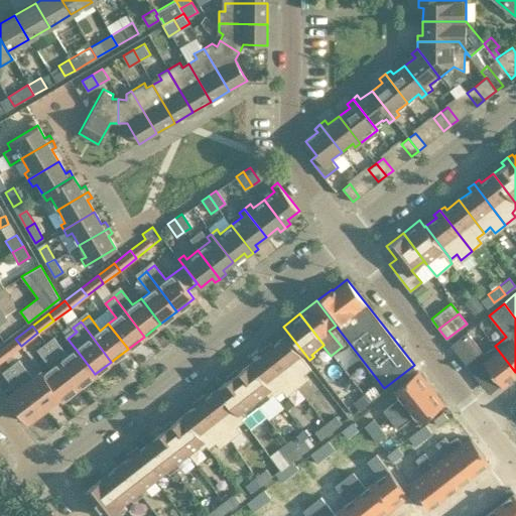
[(487,367),(503,387),(515,376),(515,372),(495,346),(484,354),(467,332),(452,345),(476,376),(487,367)]
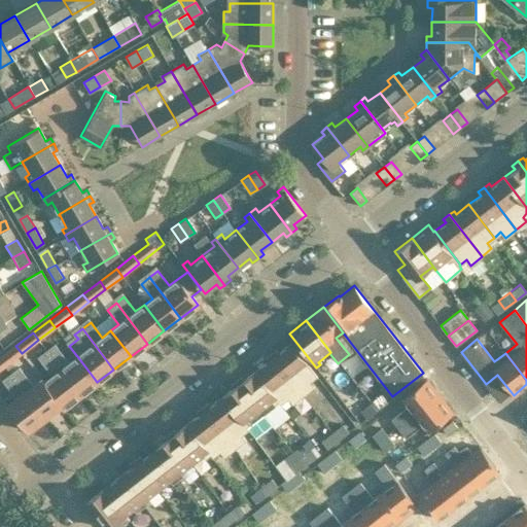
[(317,377),(304,359),(291,343),(278,352),(276,349),(272,352),(305,395),(313,388),(309,382),(317,377)]
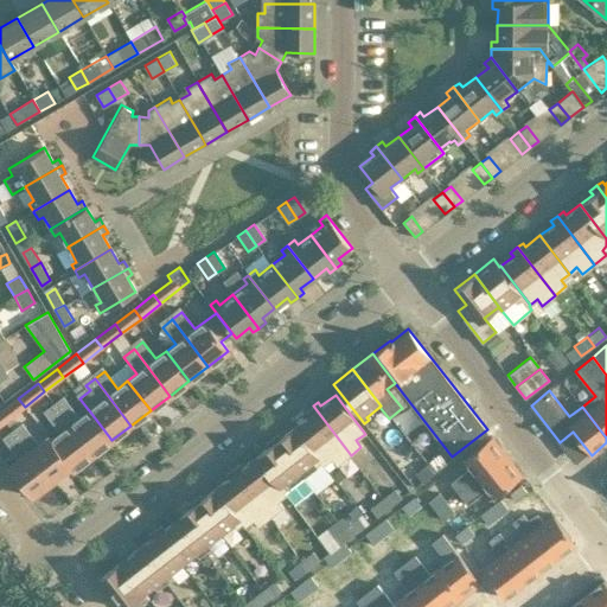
[(0,414),(6,422),(25,407),(18,398),(0,411),(0,414)]
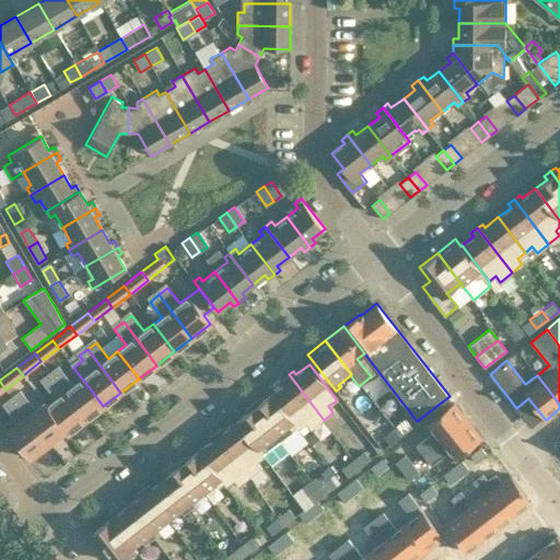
[(53,376),(85,420),(103,406),(82,378),(72,385),(60,370),(53,376)]
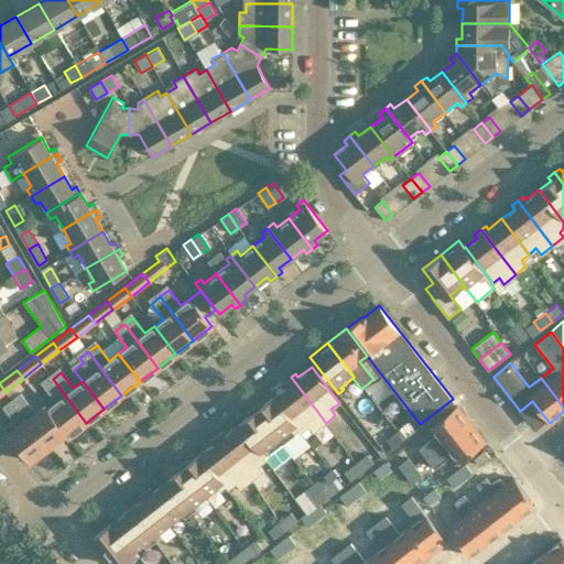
[(286,386),(274,396),(302,432),(308,427),(312,433),(326,423),(291,377),(284,382),(286,386)]
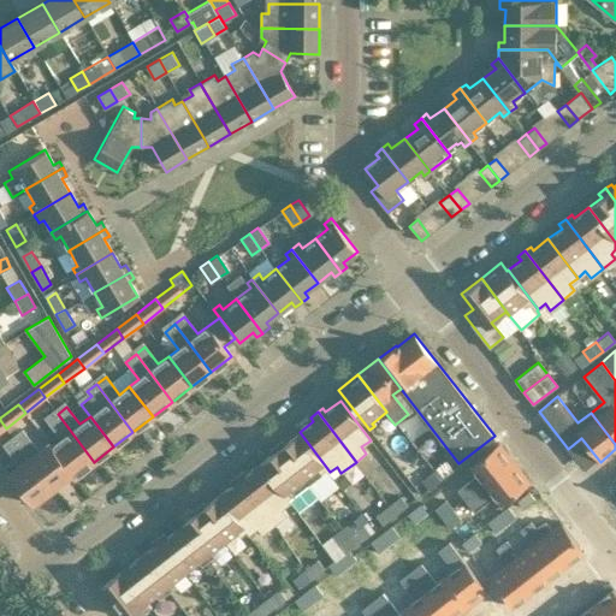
[(94,462),(58,414),(47,422),(60,439),(52,446),(49,443),(48,443),(71,473),(75,477),(94,462)]
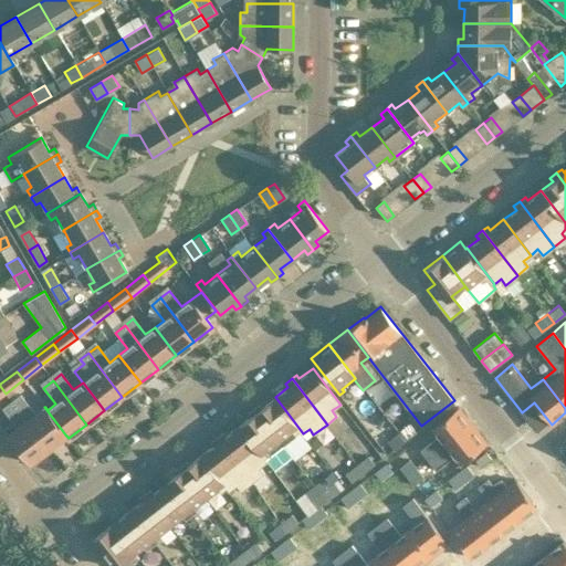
[(260,404),(255,407),(282,441),(293,457),(295,459),(312,446),(303,433),(275,397),(262,407),(260,404)]
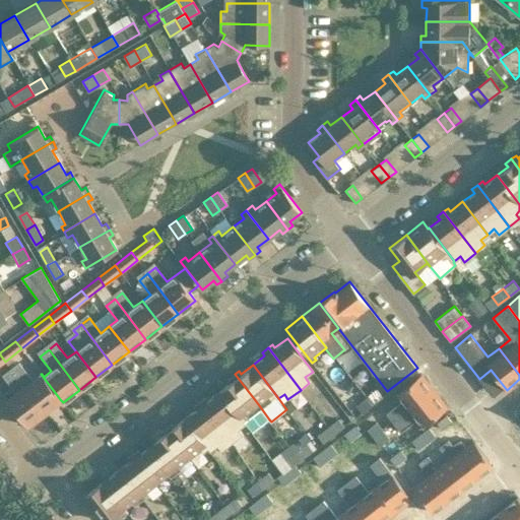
[(60,399),(41,374),(33,381),(21,366),(13,372),(44,411),(60,399)]
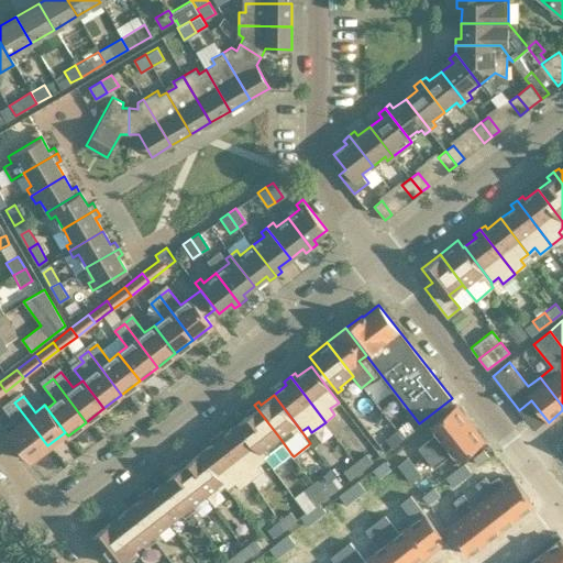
[(47,445),(14,403),(6,409),(18,426),(9,432),(30,460),(47,445)]
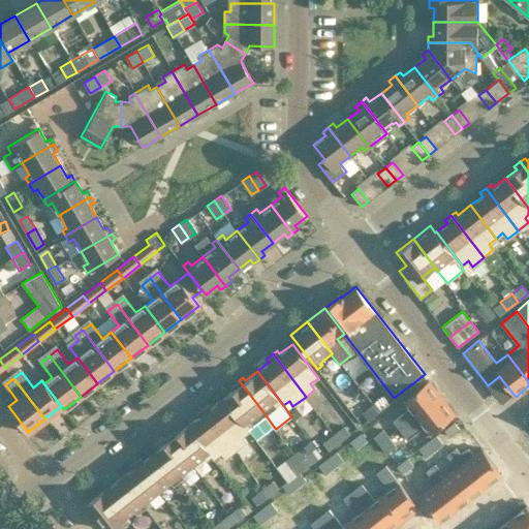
[(235,389),(224,397),(248,428),(257,439),(274,427),(263,412),(239,380),(231,385),(235,389)]
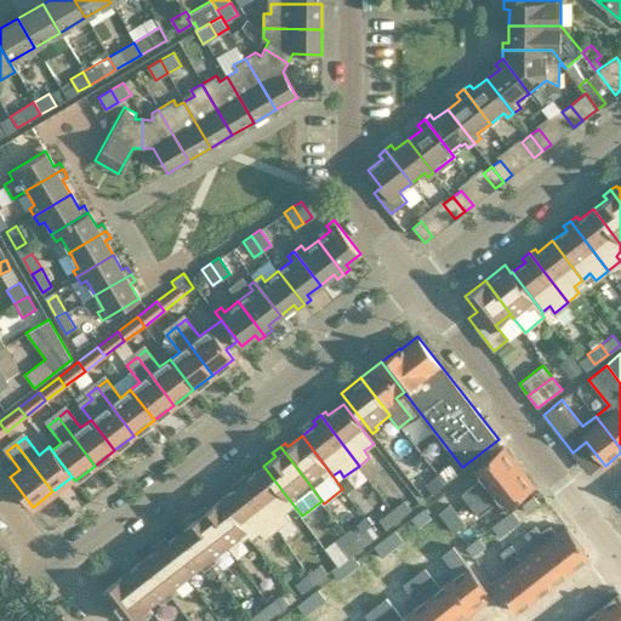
[(468,503),(519,466),(503,446),(474,468),(482,478),(461,494),(468,503)]
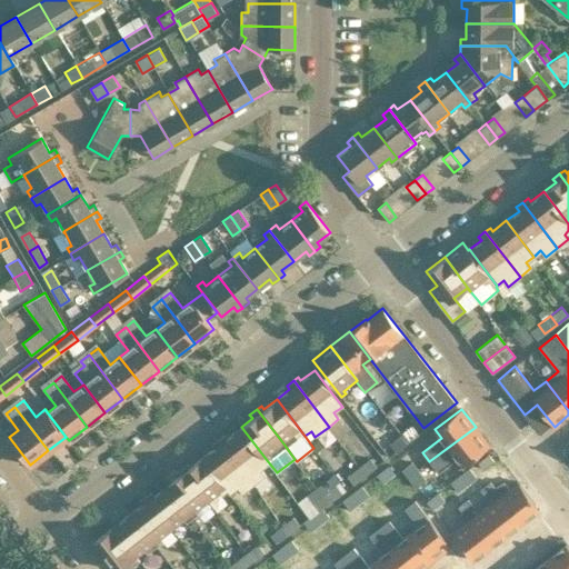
[(407,442),(418,433),(411,425),(400,433),(407,442)]
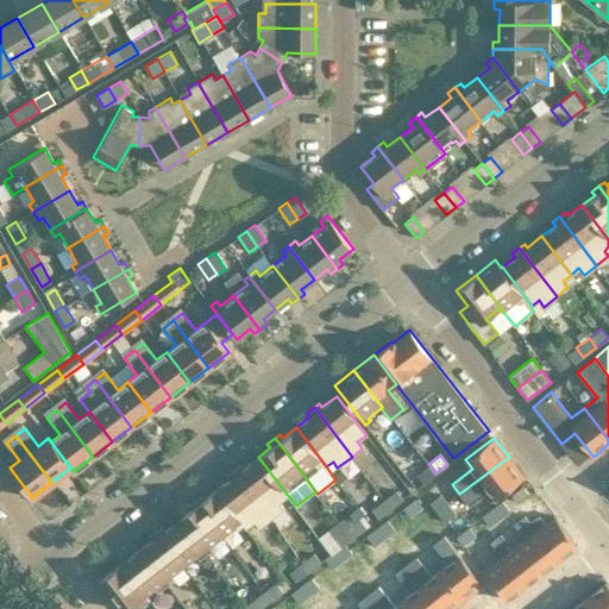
[(286,493),(258,457),(243,469),(240,465),(236,469),(274,519),(283,510),(277,502),(287,496),(284,493),(286,493)]
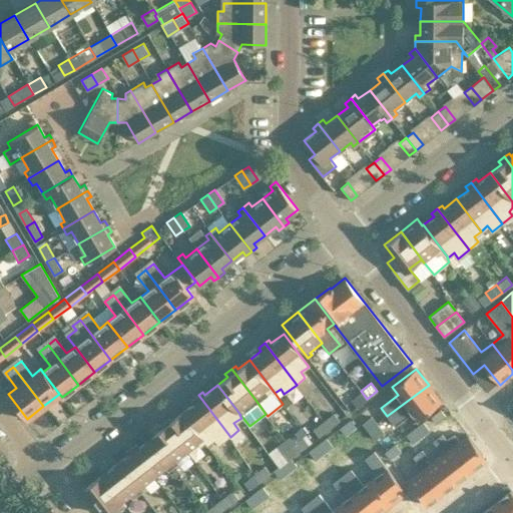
[(395,426),(412,413),(416,420),(441,401),(429,385),(387,416),(395,426)]
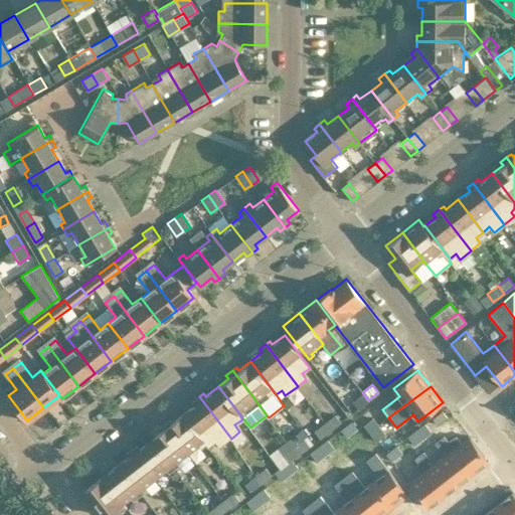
[(358,408),(368,400),(362,392),(352,400),(358,408)]
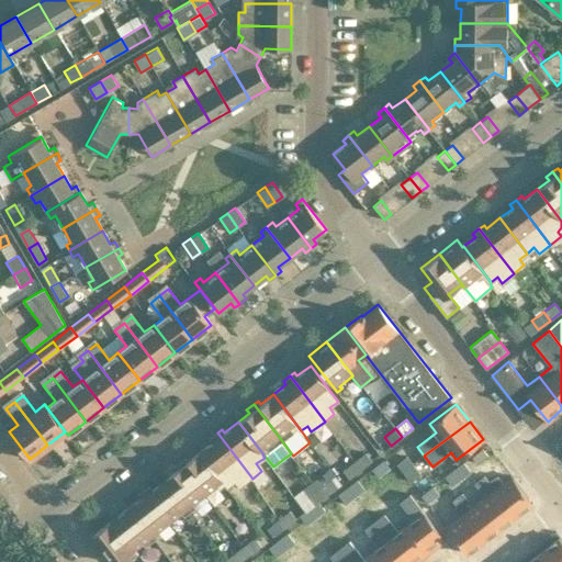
[(253,479),(217,433),(210,438),(213,441),(202,450),(229,486),(235,482),(239,487),(253,479)]
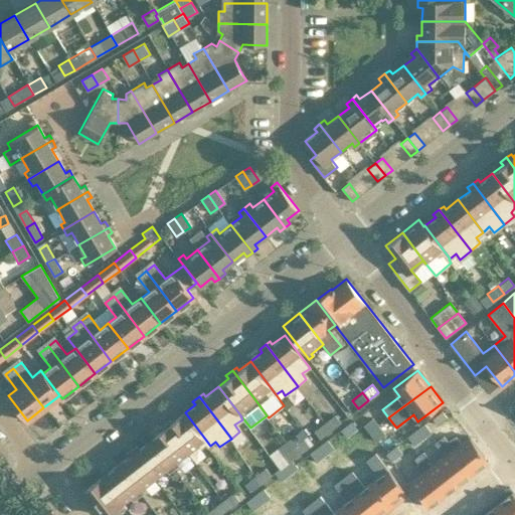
[(210,446),(185,412),(172,422),(169,419),(166,421),(190,453),(198,447),(200,449),(206,445),(208,447),(210,446)]
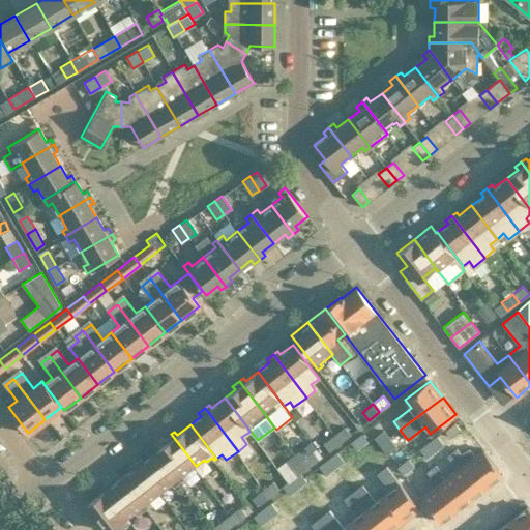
[(346,425),(334,434),(341,442),(352,434),(346,425)]
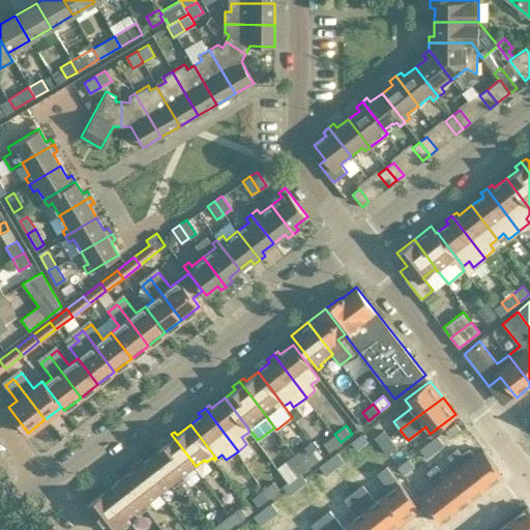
[(380,445),(389,438),(386,434),(383,430),(378,434),(374,437),(380,445)]
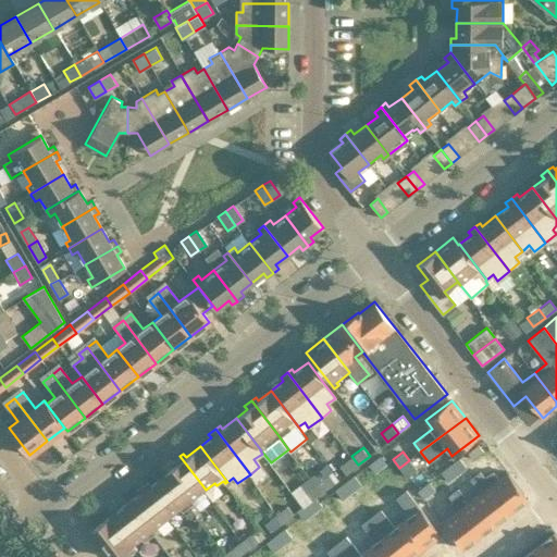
[(206,490),(180,456),(172,462),(175,466),(164,473),(189,506),(193,504),(190,500),(206,490)]
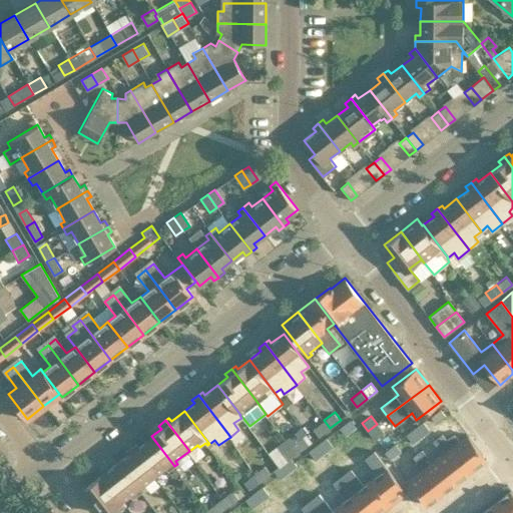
[(330,428),(324,420),(313,428),(319,436),(330,428)]
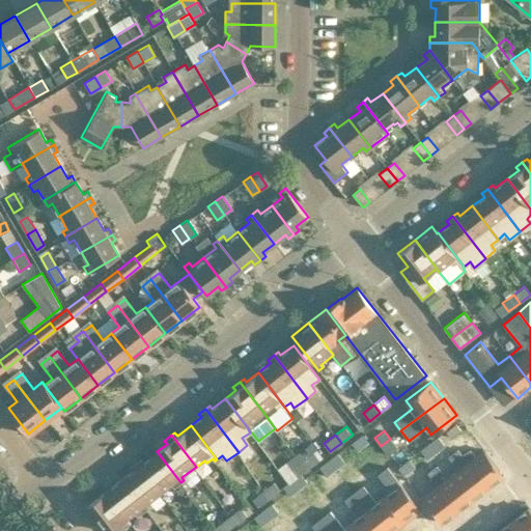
[(362,435),(352,443),(358,450),(368,443),(362,435)]
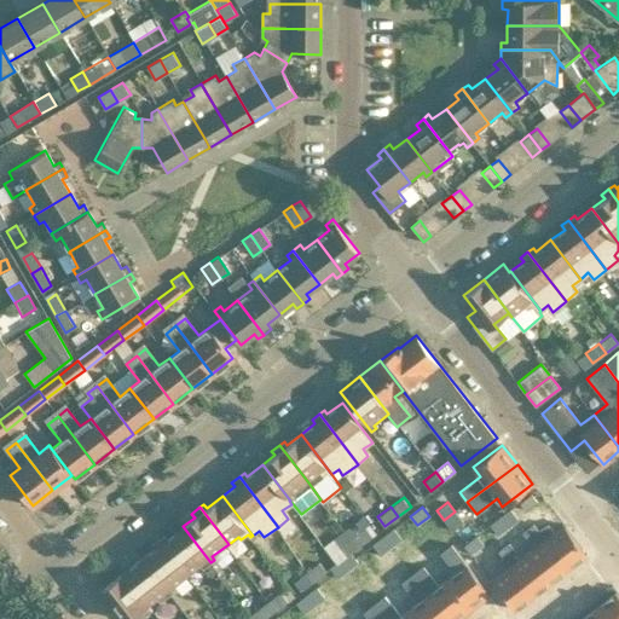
[(510,509),(499,516),(508,527),(518,520),(510,509)]
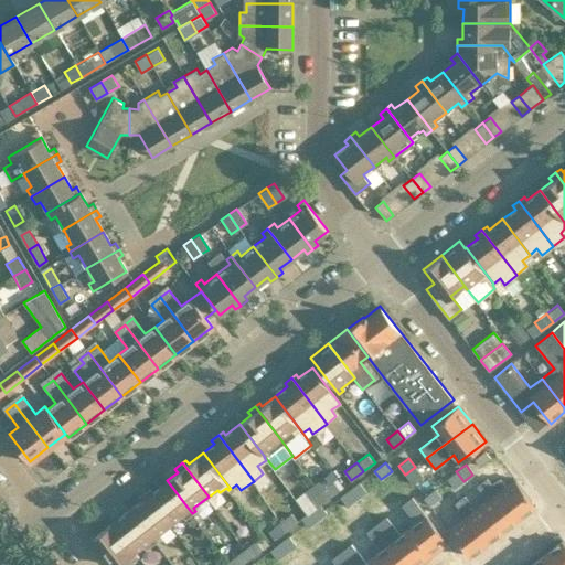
[(417,468),(415,467),(405,475),(413,484),(424,477),(419,471),(417,468)]
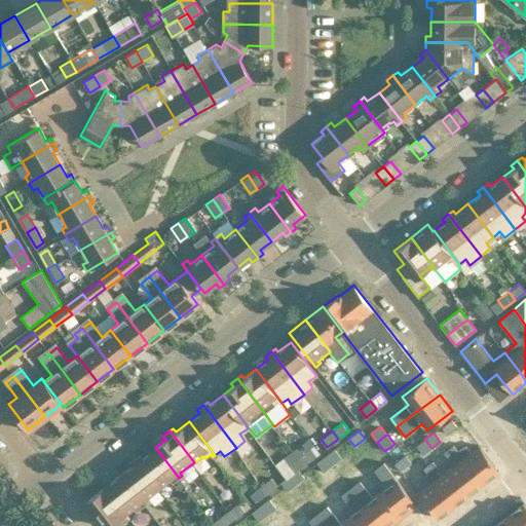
[(304,441),(294,449),(305,463),(315,455),(309,448),(313,445),(308,438),(304,441)]
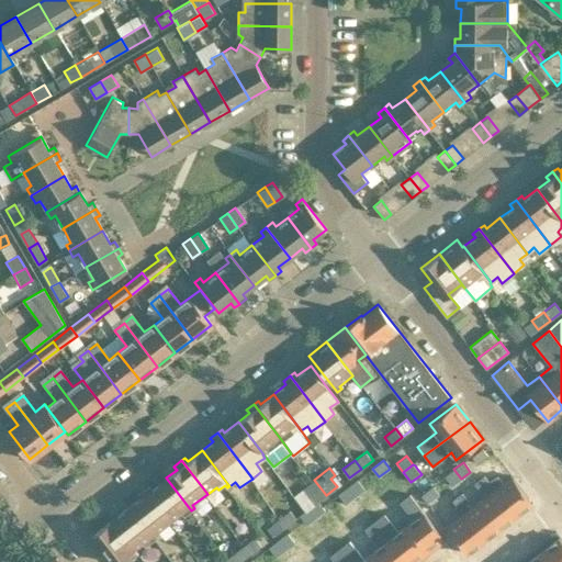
[(461,479),(453,469),(445,475),(451,485),(461,479)]
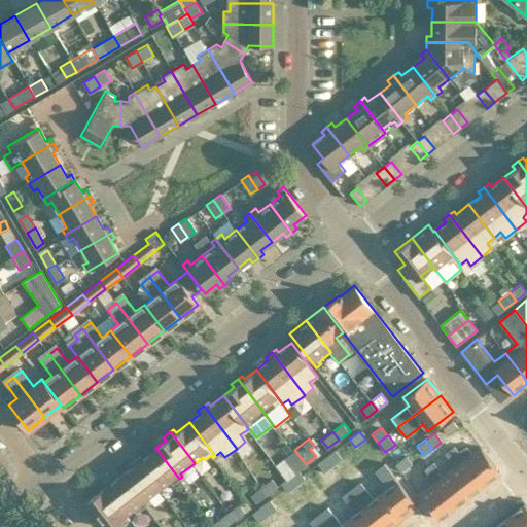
[(498,471),(479,446),(471,452),(464,444),(457,450),(484,483),(498,471)]
